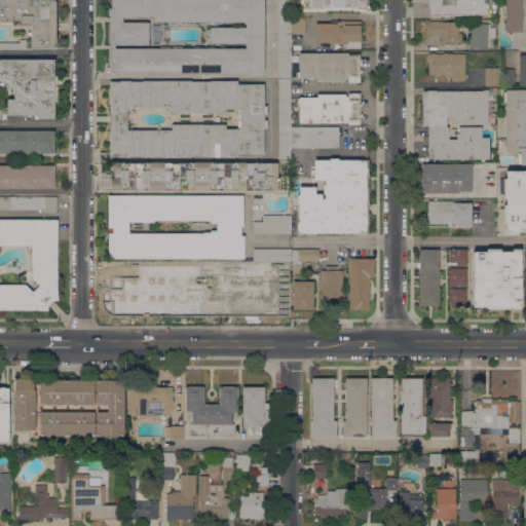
[(0,0),(57,0),(55,43),(54,43),(54,47),(32,47),(32,23),(22,23),(22,22),(12,22),(12,25),(1,25),(1,22),(0,22),(0,0)]
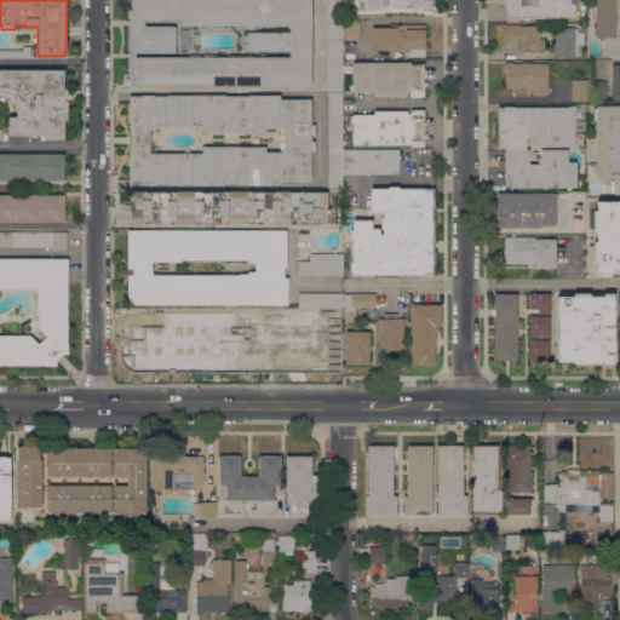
[(139,86),(139,85),(132,85),(132,73),(130,73),(130,10),(132,10),(132,0),(311,0),(311,86),(139,86)]
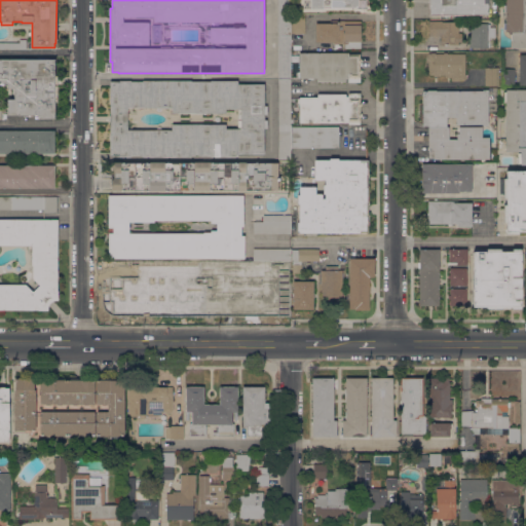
[(278,0),(290,0),(290,78),(278,78),(278,0)]
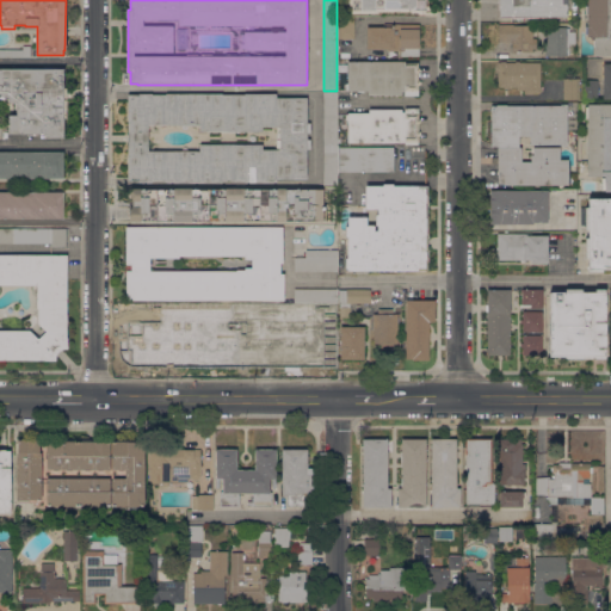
[(427,0),(427,2),(426,2),(426,10),(414,10),(414,8),(375,8),(375,10),(353,10),(353,0),(427,0)]
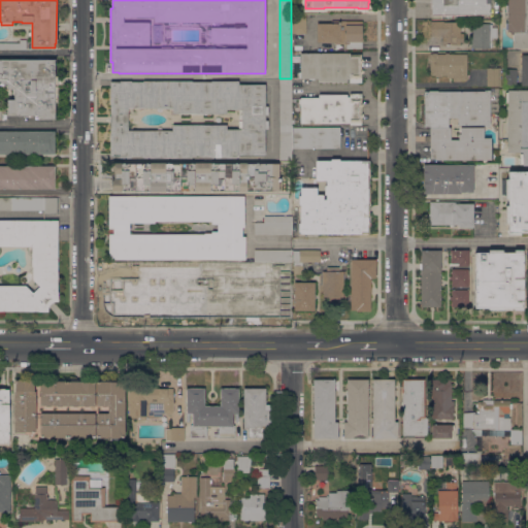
[(430,14),(430,0),(489,0),(489,14),(430,14)]
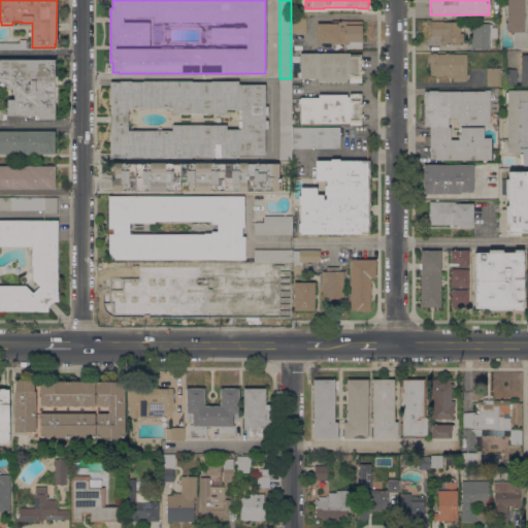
[(514,32),(507,32),(507,0),(527,0),(527,47),(514,47),(514,32)]
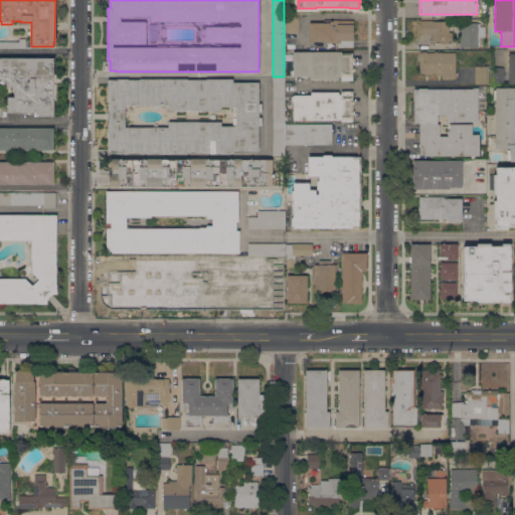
[(299,32),(286,32),(285,14),(299,14),(299,32)]
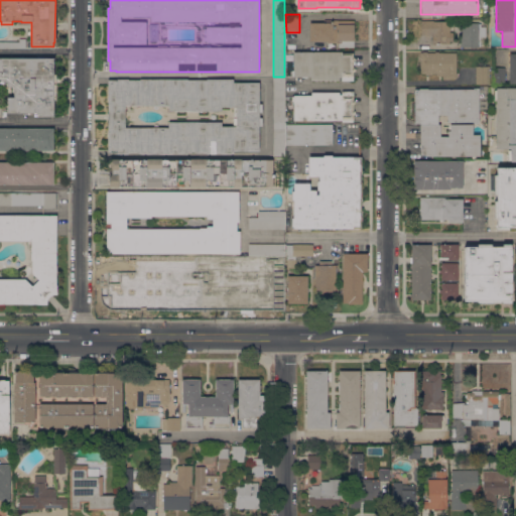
[(355,20),(355,25),(354,25),(354,39),(354,47),(339,47),(339,42),(328,42),(328,41),(309,41),(309,23),(325,23),(325,20),(355,20)]
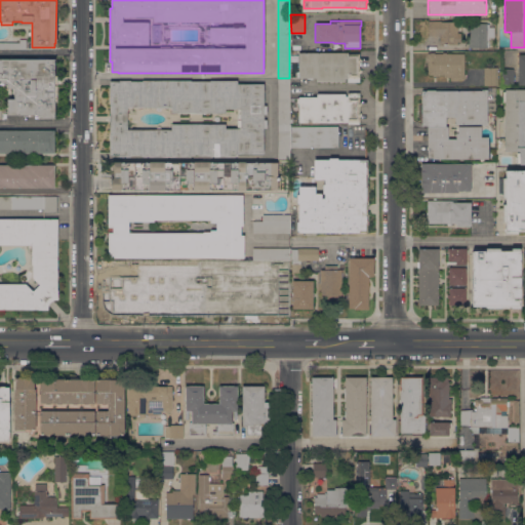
[(429,21),(441,21),(441,22),(457,22),(457,33),(460,33),(460,42),(457,42),(457,44),(440,44),(440,38),(439,38),(439,35),(429,35),(429,21)]
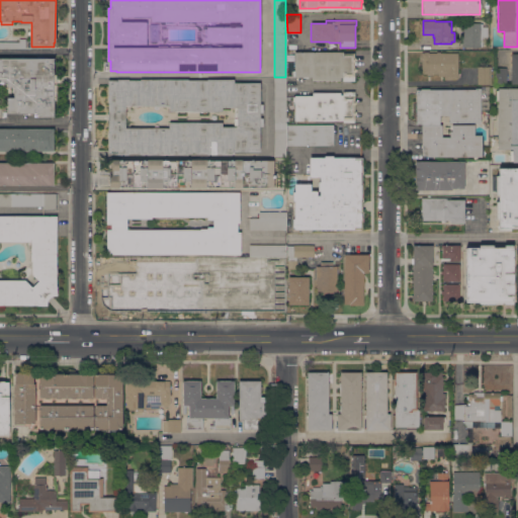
[(462,23),(483,23),(483,26),(485,26),(485,37),(483,37),(483,47),(462,48),(462,23)]
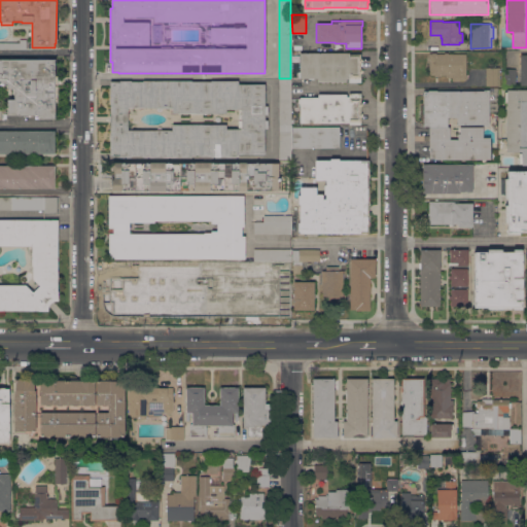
[(0,49),(0,42),(20,42),(20,39),(27,39),(27,49),(0,49)]
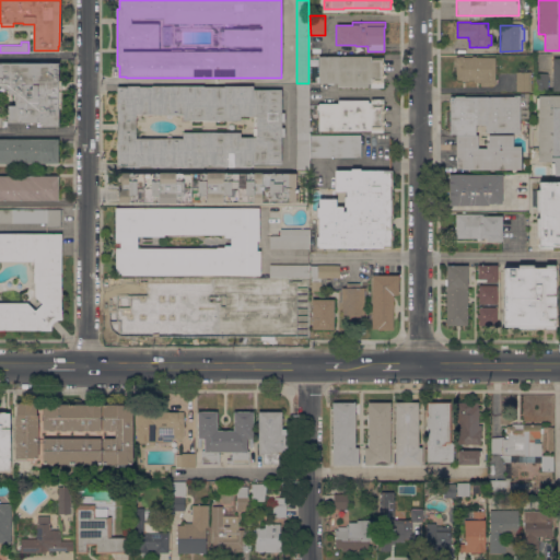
[(318,56),(371,56),(371,57),(383,57),(383,61),(385,63),(385,66),(385,67),(383,67),(383,72),(385,73),(385,74),(385,76),(385,78),(383,78),(384,88),(371,88),(371,84),(368,84),(369,86),(339,86),(338,83),(334,83),(334,84),(328,84),(328,83),(319,83),(319,82),(317,82),(317,77),(319,77),(318,56)]
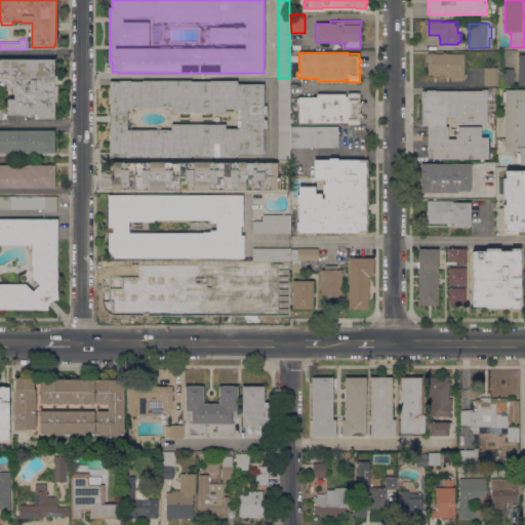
[(465,74),(466,74),(466,78),(465,78),(465,80),(457,80),(457,81),(450,81),(450,77),(444,77),(444,75),(440,75),(440,76),(433,76),(433,75),(428,75),(428,52),(435,52),(435,53),(443,53),(443,52),(446,52),(446,53),(465,53),(465,74)]
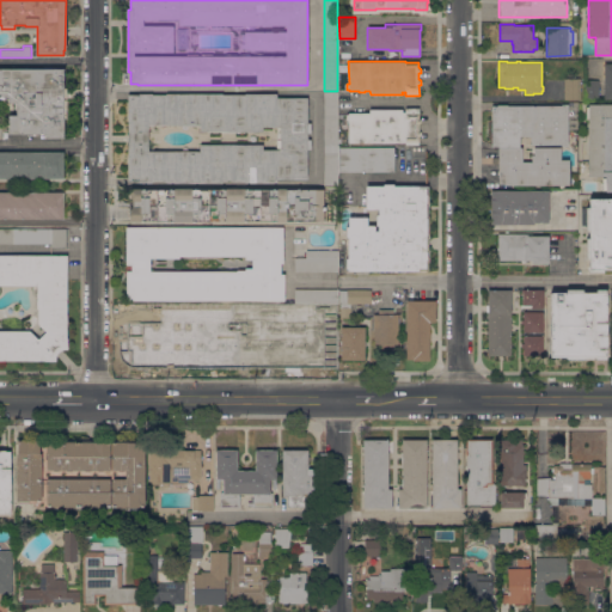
[(611,92),(611,62),(603,62),(601,92),(611,92)]
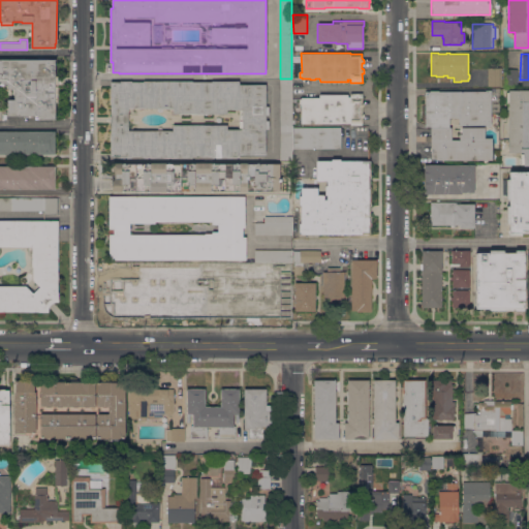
[(0,60),(55,60),(55,76),(57,76),(57,102),(55,102),(55,119),(39,119),(39,116),(7,116),(7,100),(14,100),(14,88),(7,88),(7,86),(0,86),(0,60)]
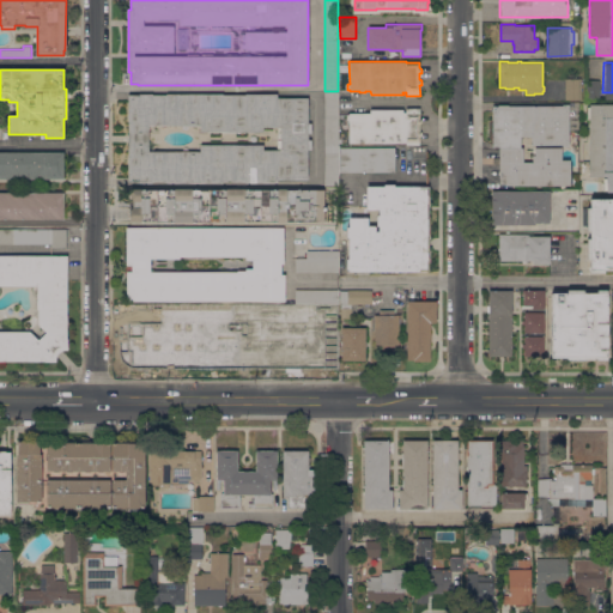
[(581,99),(565,99),(565,79),(581,79),(581,99)]
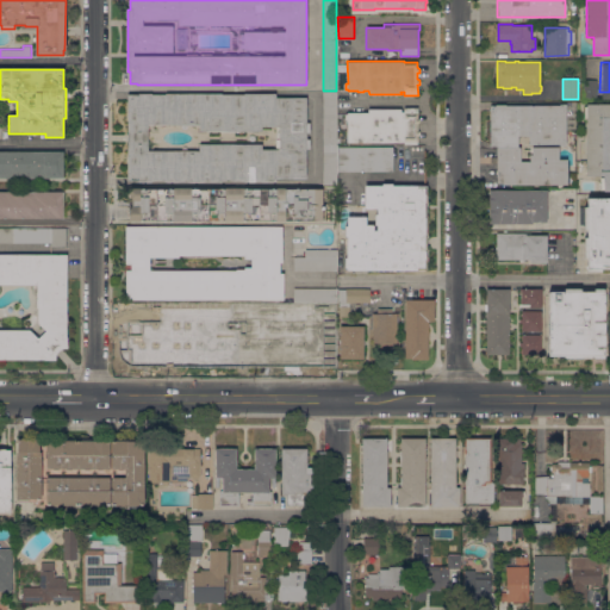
[(597,101),(584,101),(584,80),(585,80),(585,79),(596,79),(596,80),(597,80),(597,101)]
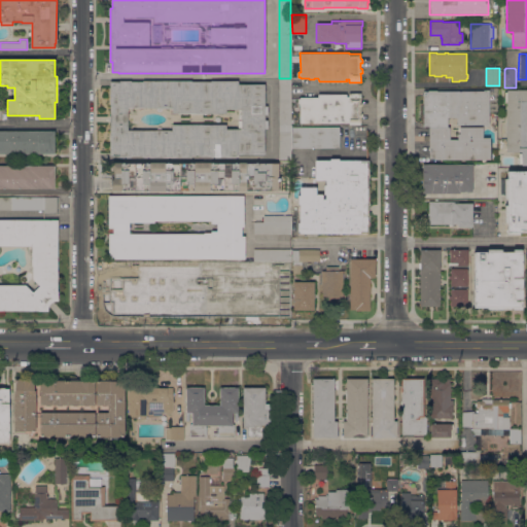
[(290,78),(291,160),(280,160),(279,78),(290,78)]
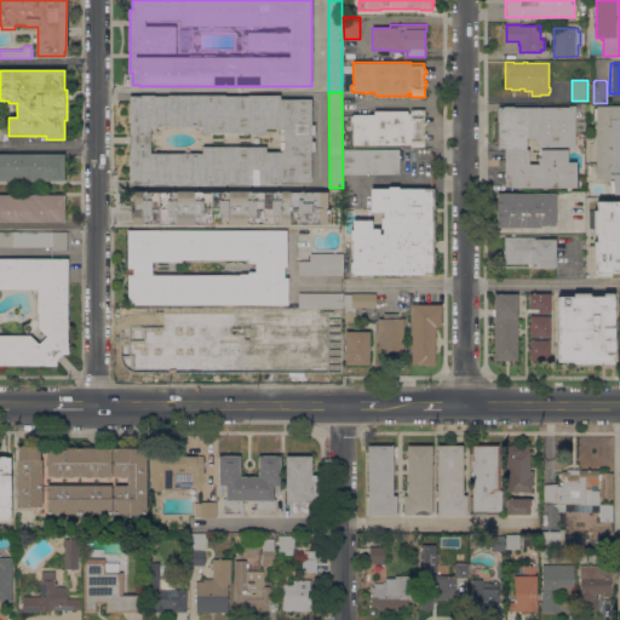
[(248,185),(248,184),(225,184),(168,185),(168,184),(154,184),(154,185),(141,185),(141,184),(130,184),(130,96),(141,96),(141,95),(154,95),(154,96),(168,96),(225,95),(225,96),(248,96),(280,96),(280,99),(311,99),(311,125),(315,125),(315,135),(311,135),(311,141),(315,141),(315,151),(311,151),(311,181),(280,181),(280,185),(248,185)]
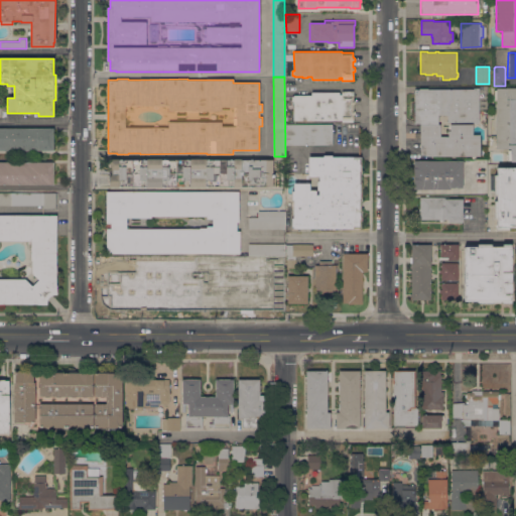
[(479,123),(474,123),(474,122),(447,122),(447,115),(438,115),(438,124),(440,124),(440,136),(448,136),(448,131),(450,131),(450,124),(473,124),(473,135),(480,135),(480,138),(482,138),(482,156),(425,156),(425,155),(421,155),(421,149),(420,149),(420,137),(415,137),(415,133),(420,133),(420,124),(415,124),(415,118),(414,118),(414,96),(415,96),(415,90),(419,90),(419,89),(427,89),(427,90),(474,89),(474,88),(479,88),(479,123)]
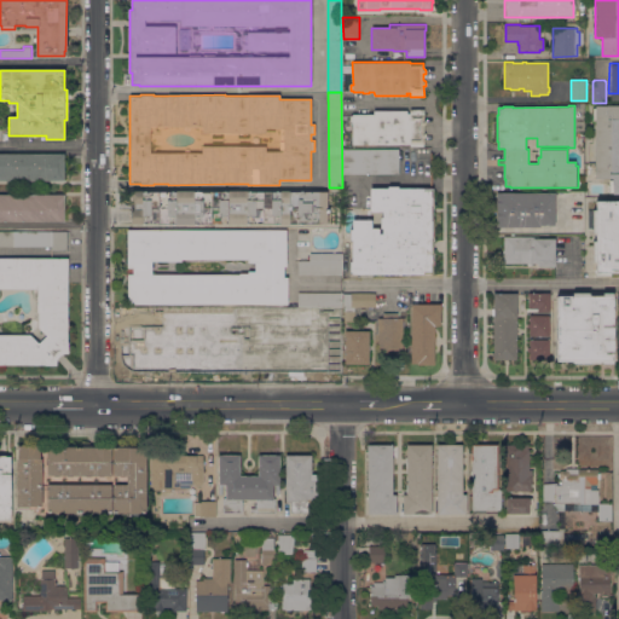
[(618,195),(612,195),(612,194),(609,194),(609,180),(612,180),(612,178),(595,178),(595,121),(594,121),(594,108),(595,108),(595,105),(618,105),(618,195)]
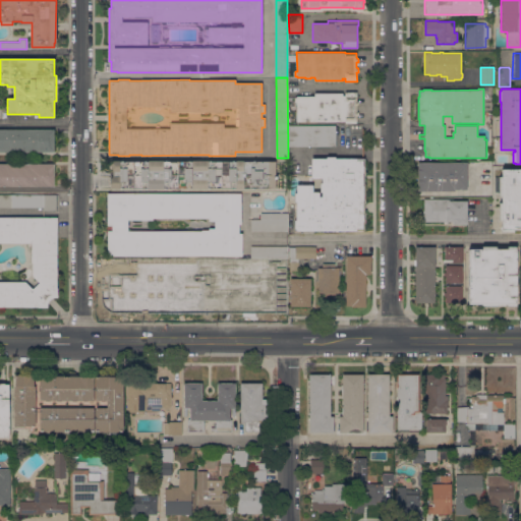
[(296,121),(296,102),(295,102),(295,97),(296,97),(314,97),(314,94),(343,94),(343,96),(345,96),(345,92),(356,92),(356,101),(358,101),(359,103),(358,104),(358,105),(356,105),(357,112),(358,112),(359,113),(358,115),(356,116),(357,123),(345,123),(345,121),(296,121)]
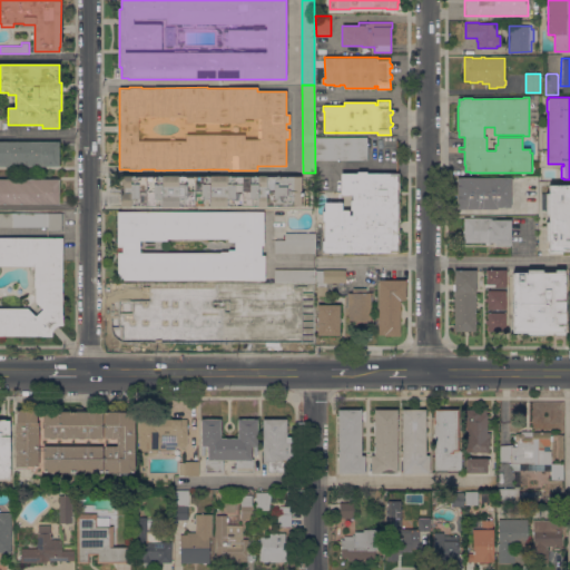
[(316,160),(316,137),(367,137),(367,159),(316,160)]
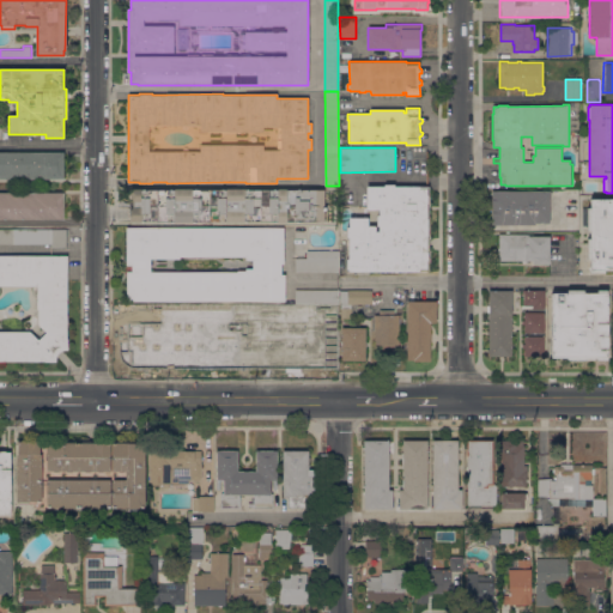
[(0,152),(64,152),(64,178),(26,178),(26,175),(16,175),(16,178),(0,178),(0,152)]
